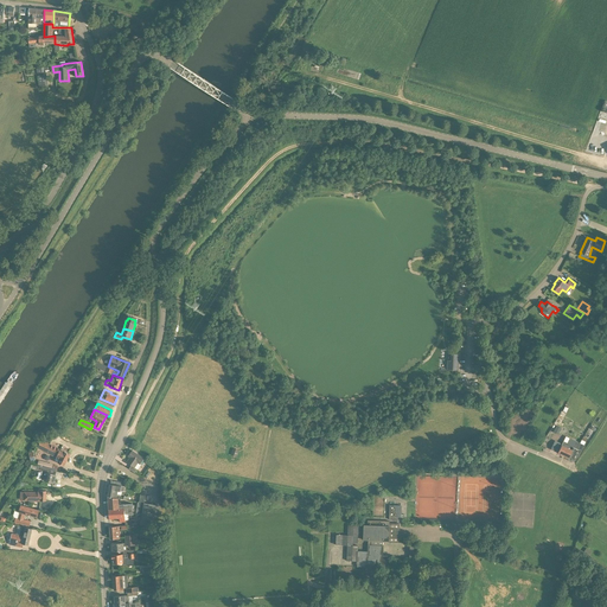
[(579,458),(583,446),(576,442),(576,441),(575,441),(570,439),(569,439),(566,436),(562,445),(555,441),(551,449),(568,457),(569,458),(575,460),(576,457),(579,458)]
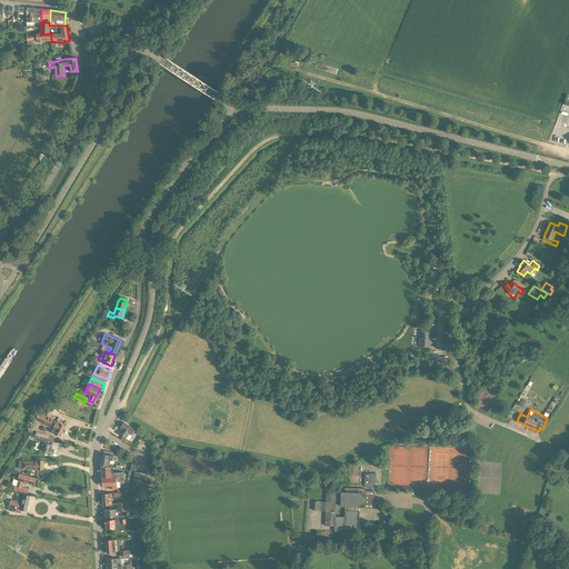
[(51,431),(55,433),(59,436),(65,426),(57,421),(39,412),(35,420),(47,426),(52,429),(51,431)]
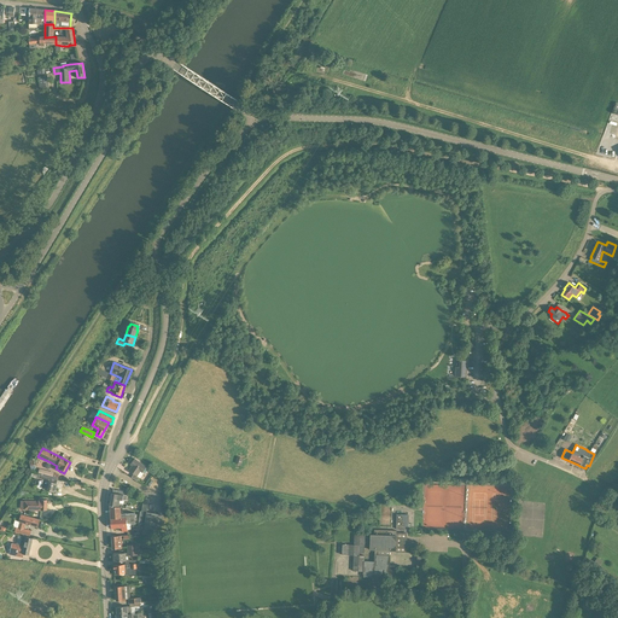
[(143,473),(146,467),(134,459),(130,465),(133,466),(129,471),(134,474),(132,478),(136,482),(139,478),(136,476),(140,471),(143,473)]
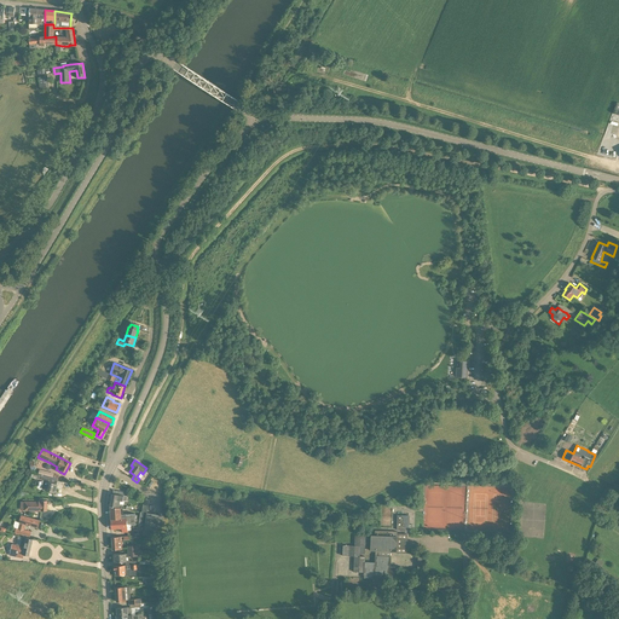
[(55,492),(57,484),(52,484),(53,480),(52,479),(44,478),(42,476),(39,476),(38,480),(42,481),(41,489),(55,492)]
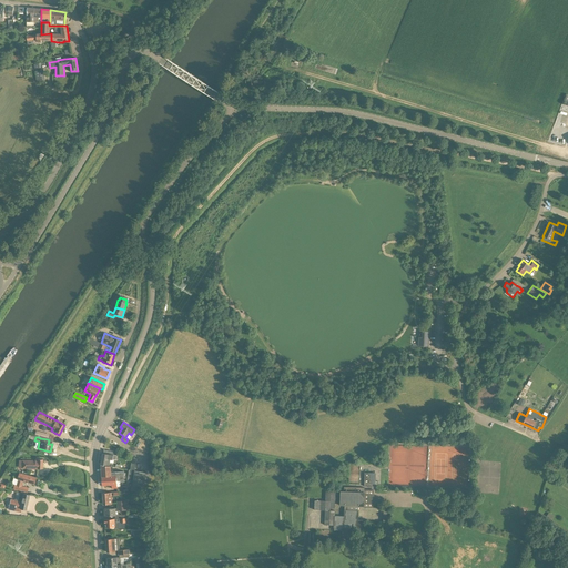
[(115,460),(117,456),(103,453),(101,465),(109,466),(110,459),(115,460)]
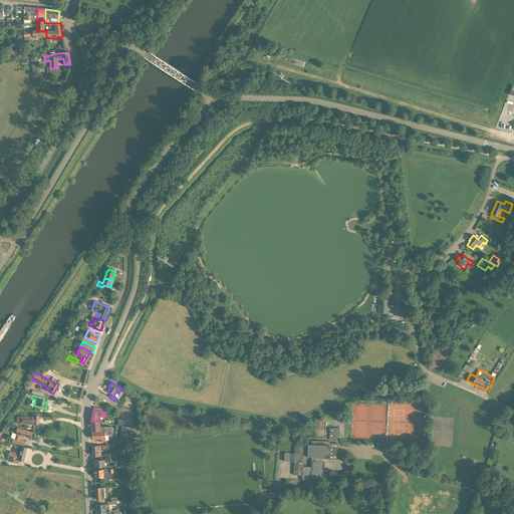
[(39,425),(39,416),(32,416),(32,417),(19,417),(17,417),(17,423),(19,424),(34,425),(34,424),(39,425)]
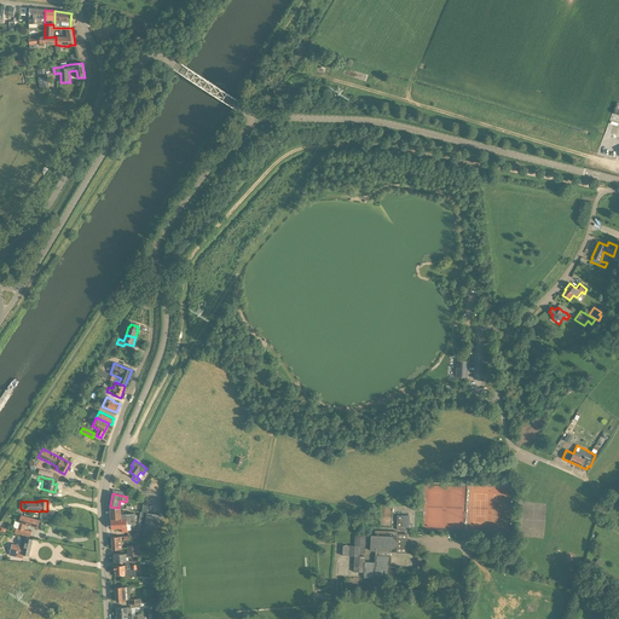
[(122,509),(119,508),(110,507),(111,527),(116,526),(116,524),(126,524),(127,525),(127,524),(131,524),(131,525),(137,525),(137,522),(139,522),(138,514),(137,515),(137,513),(122,514),(122,513),(125,513),(123,509),(122,509)]
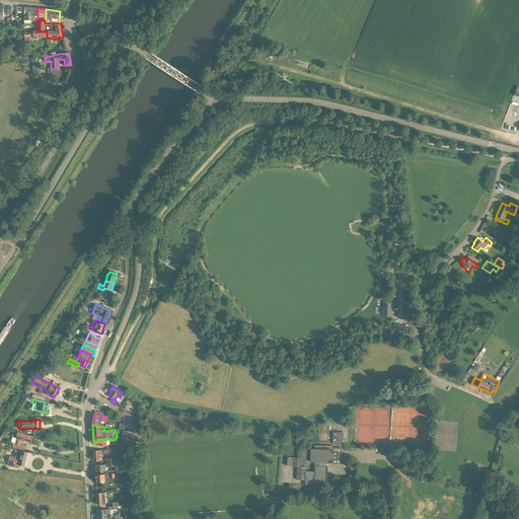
[(343,442),(344,432),(336,432),(336,433),(334,432),(332,445),(337,445),(337,446),(340,446),(340,442),(343,442)]
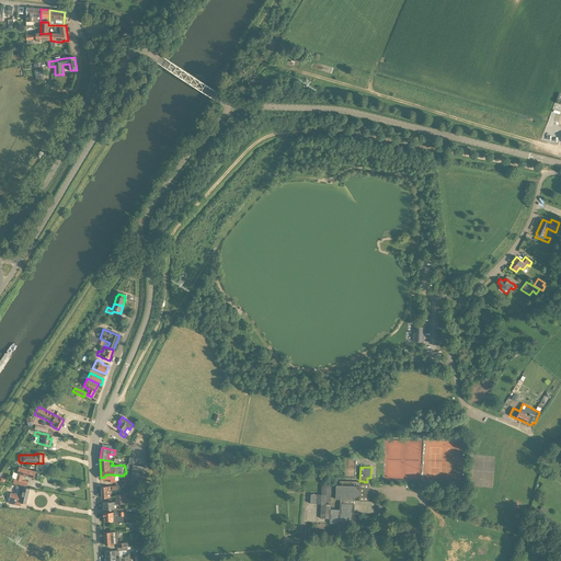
[(34,478),(36,472),(20,468),(18,473),(19,473),(16,479),(15,479),(14,483),(27,485),(29,482),(22,481),(23,474),(34,478)]
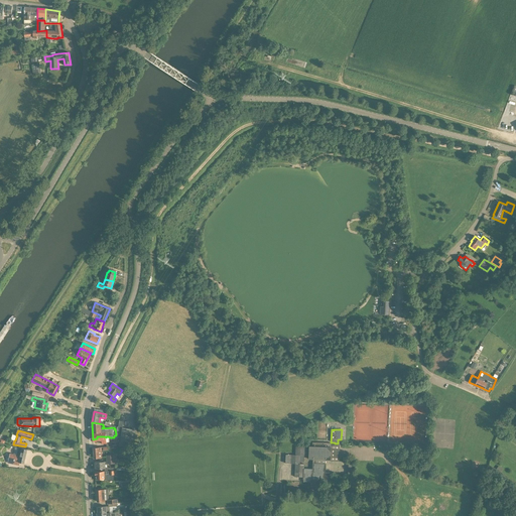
[(106,437),(105,436),(97,436),(97,438),(93,439),(93,441),(101,440),(102,444),(106,443),(107,446),(120,445),(121,441),(106,442),(106,437)]
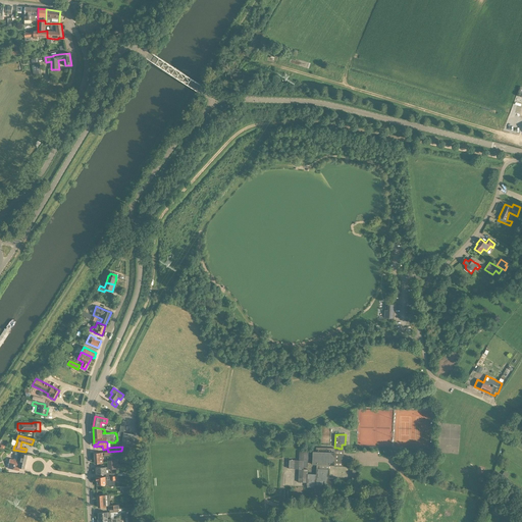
[(343,456),(344,451),(334,451),(334,449),(316,448),(316,452),(313,452),(312,464),(316,465),(316,469),(328,469),(329,465),(333,465),(333,466),(343,467),(343,461),(345,461),(345,456),(343,456)]
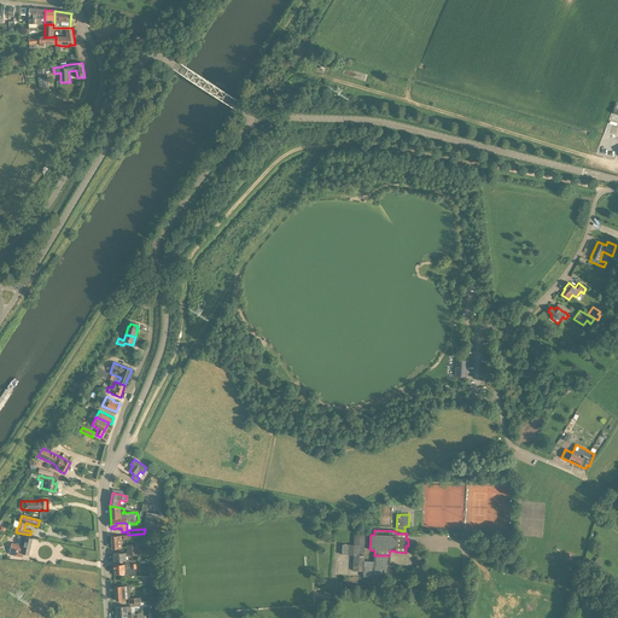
[(25,537),(22,536),(21,546),(11,543),(9,551),(10,551),(9,554),(23,558),(24,554),(29,555),(33,538),(25,537)]
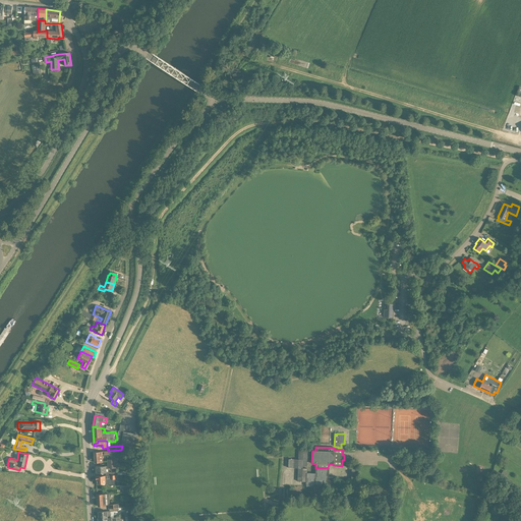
[(95,463),(103,462),(102,452),(95,453),(95,463)]
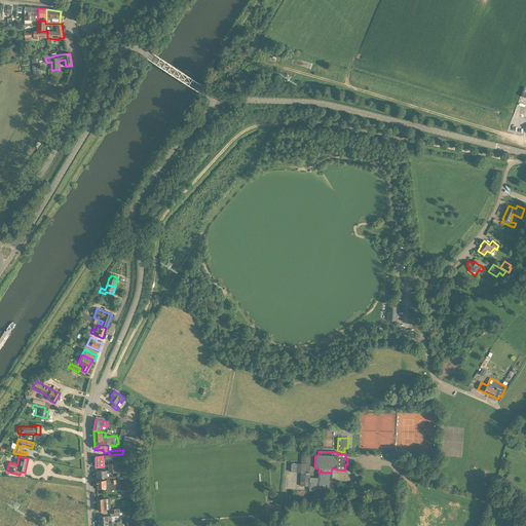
[(311,456),(302,456),(301,463),(292,463),(292,473),(301,474),(300,487),(309,487),(309,492),(317,492),(317,494),(328,495),(328,492),(336,492),(336,482),(332,483),(332,474),(318,473),(318,479),(310,479),(310,474),(306,474),(306,472),(310,472),(311,456)]
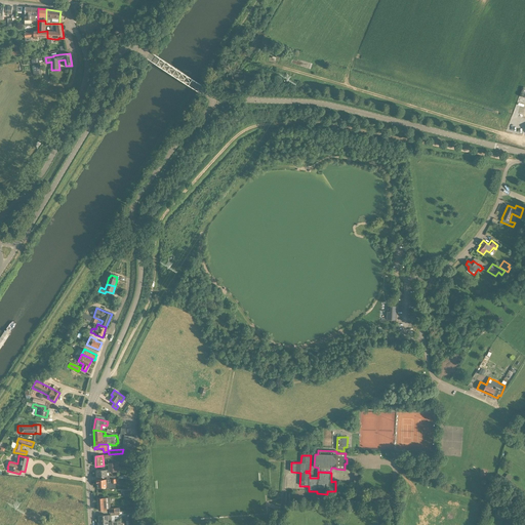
[(118,471),(118,467),(109,468),(109,470),(107,470),(96,470),(96,471),(97,471),(97,477),(107,477),(118,476),(116,476),(116,475),(109,475),(109,472),(118,471)]
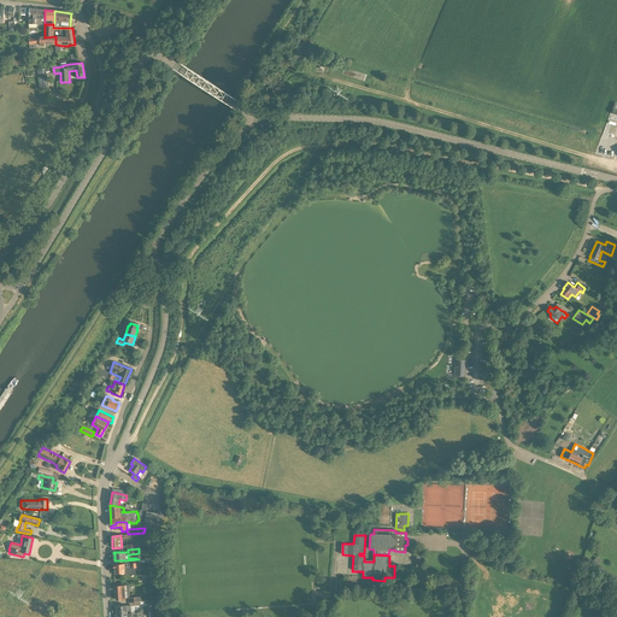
[(125,568),(136,568),(136,563),(139,563),(139,559),(125,560),(125,563),(113,564),(115,568),(115,569),(113,569),(113,571),(115,571),(115,573),(125,573),(125,568)]
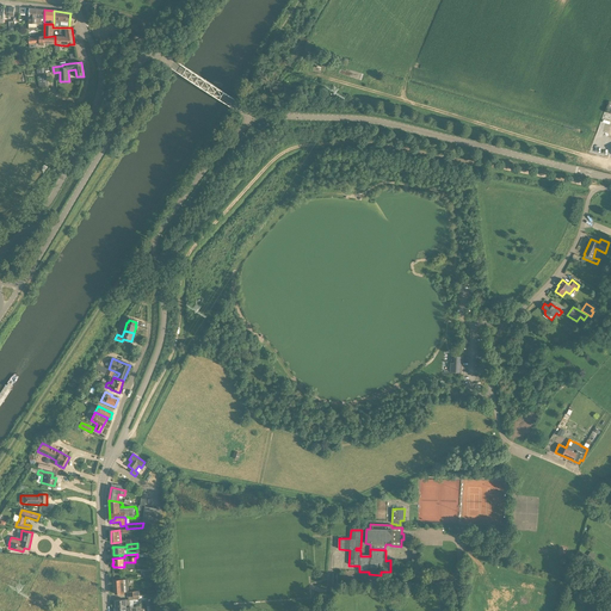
[(115,594),(124,593),(123,579),(115,580),(115,594)]
